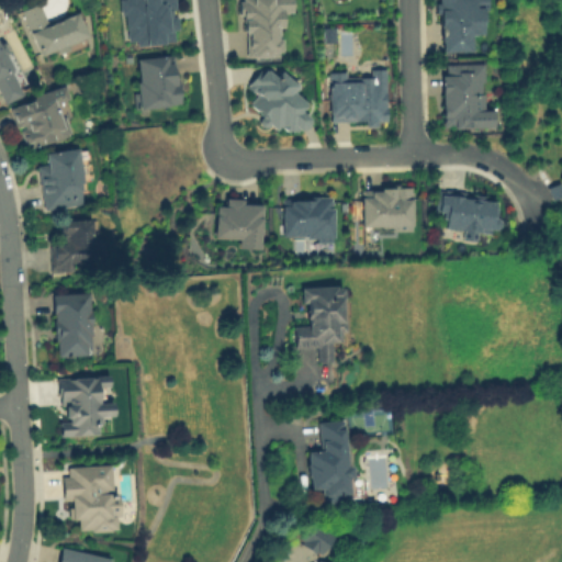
[(121,1),(127,0),(175,0),(177,11),(171,11),(172,20),(177,19),(178,31),(173,32),(175,43),(165,44),(165,45),(137,48),(137,43),(128,44),(125,17),(122,17),(121,1)]
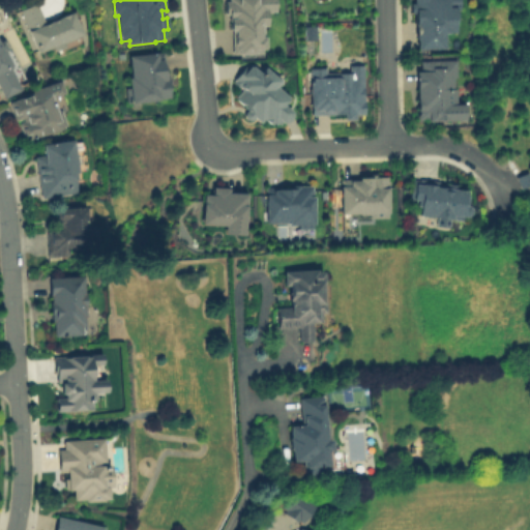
[(264,4),(264,10),(267,10),(267,24),(264,24),(264,29),(261,29),(261,38),(265,38),(266,48),(263,48),(263,52),(254,52),(254,48),(252,48),(252,28),(232,29),(232,21),(233,21),(233,13),(227,13),(227,3),(232,3),(232,0),(265,0),(266,4),(264,4)]
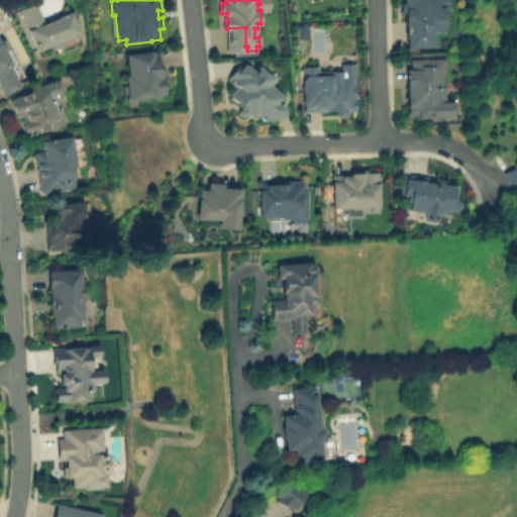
[(450,8),(451,27),(439,28),(439,46),(414,47),(412,11),(407,11),(406,3),(409,2),(409,0),(452,0),(453,8),(450,8)]
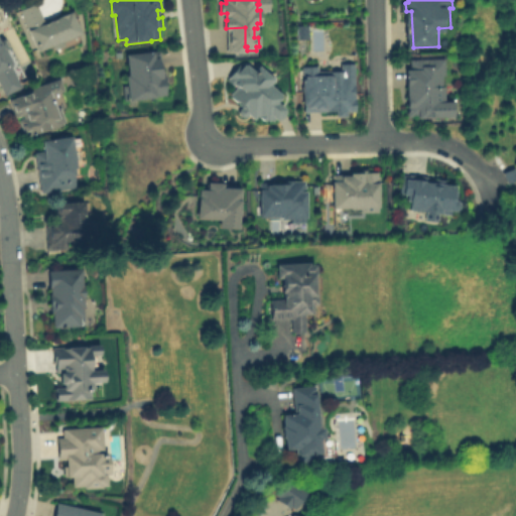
[(19,11),(36,3),(44,22),(71,11),(81,33),(62,41),(65,46),(55,50),(53,46),(38,52),(19,11)]
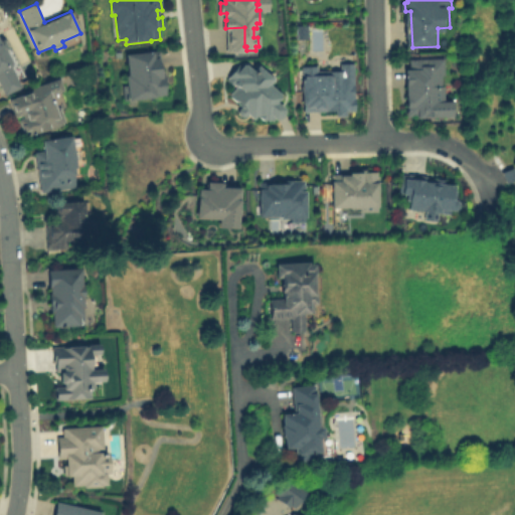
[(0,40),(2,39),(7,48),(5,49),(13,63),(9,65),(20,89),(5,97),(0,87),(0,40)]
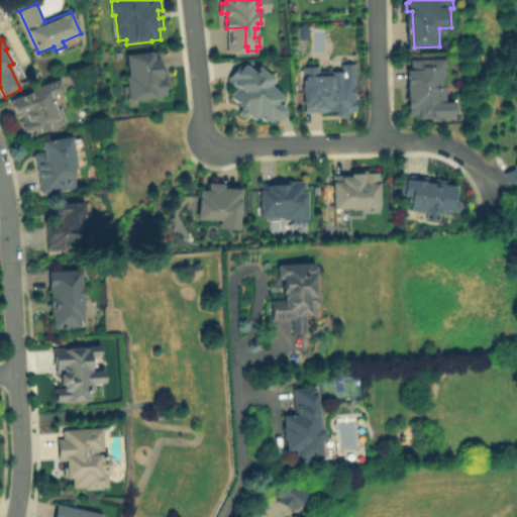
[(127,54),(161,50),(165,97),(132,100),(127,54)]
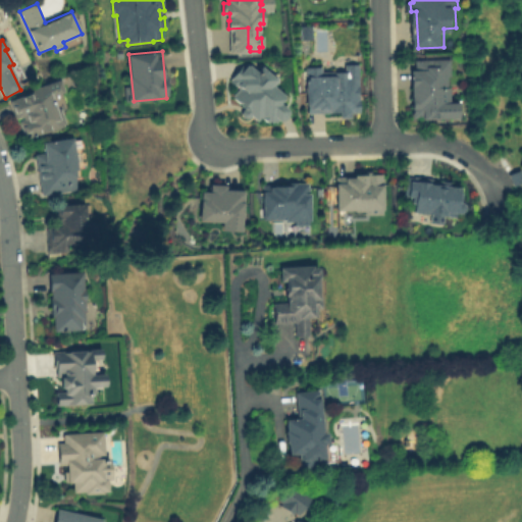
[(454,59),(454,74),(452,74),(453,103),(463,102),(463,116),(417,117),(416,71),(420,70),(419,60),(454,59)]
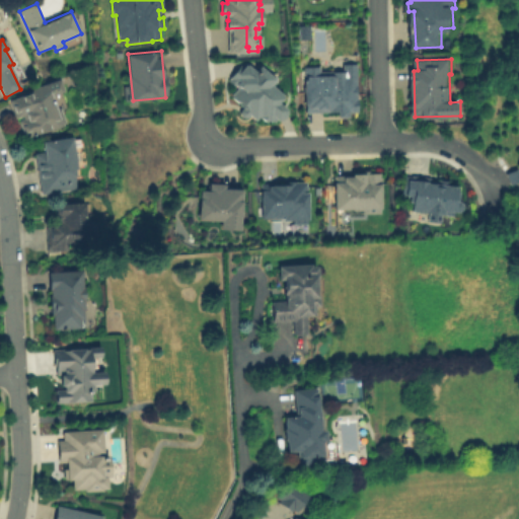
[(277,121),(285,110),(275,102),(281,95),(269,85),(273,80),(255,66),(251,71),(240,62),(225,80),(234,87),(227,96),(240,107),(237,112),(250,122),(254,117),(264,125),(272,116),(277,121)]
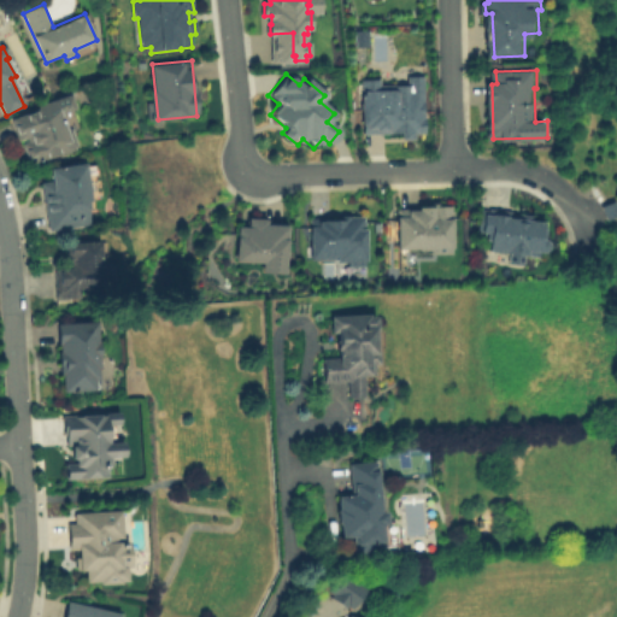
[(425,77),(427,133),(418,133),(418,141),(405,142),(404,133),(366,134),(365,82),(411,81),(411,77),(425,77)]
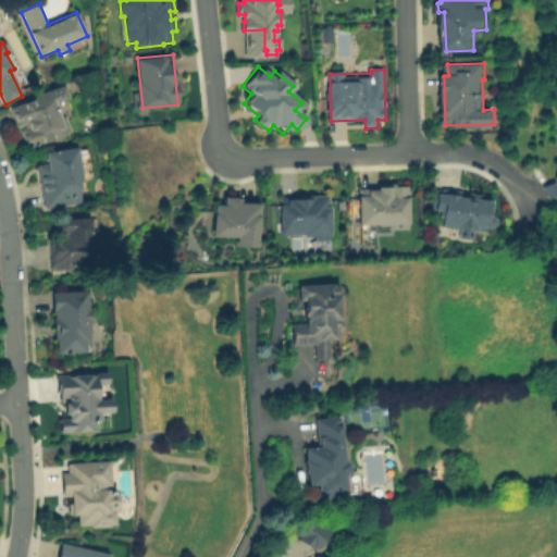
[(27,149),(21,131),(24,128),(23,125),(16,127),(10,108),(33,100),(32,97),(51,90),(61,118),(63,116),(69,133),(66,134),(67,136),(27,149)]
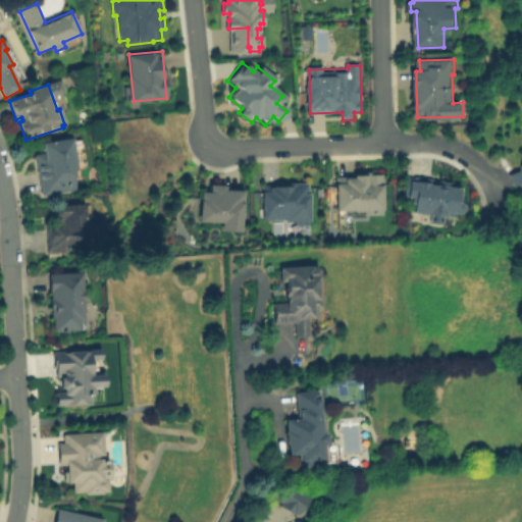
[(42,143),(71,138),(76,169),(72,170),(75,191),(41,196),(35,156),(44,154),(42,143)]
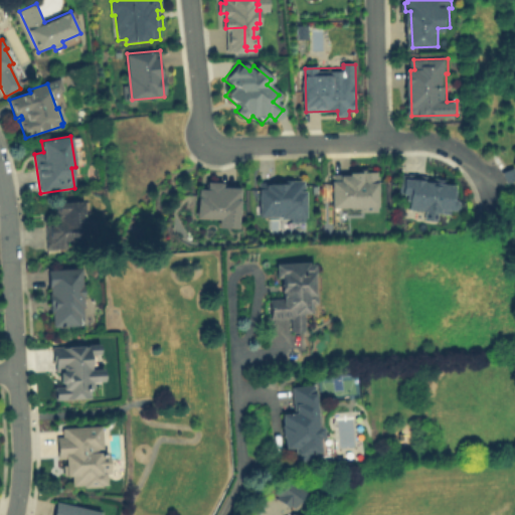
[(503,174),(512,169),(514,175),(514,185),(510,188),(503,174)]
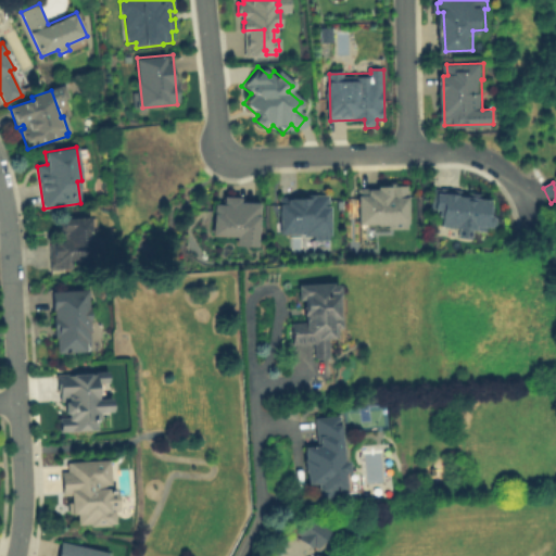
[(357,189),(408,186),(411,225),(359,228),(357,189)]
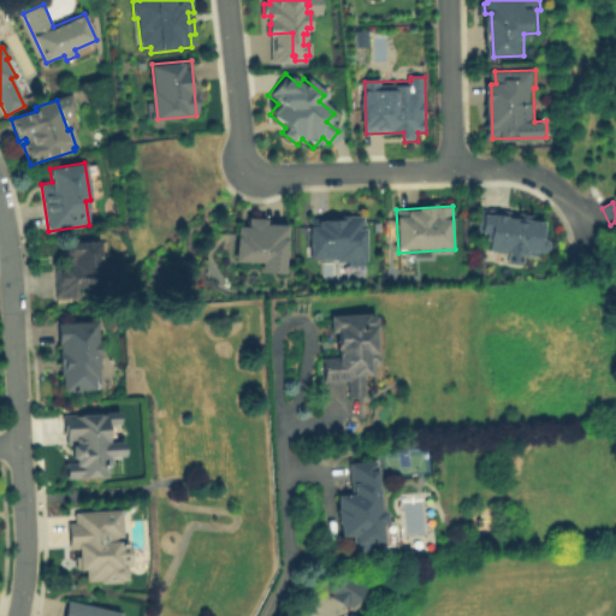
[(483,212),(543,221),(539,242),(548,243),(545,261),(487,253),(491,236),(479,235),(483,212)]
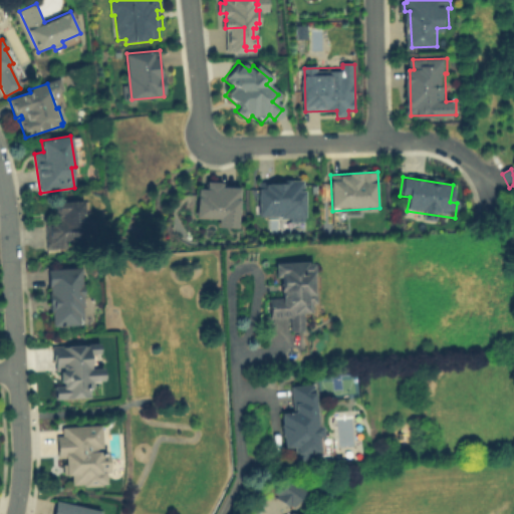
[(240,188),(238,228),(219,227),(220,219),(198,218),(200,190),(207,190),(208,183),(223,183),(223,187),(240,188)]
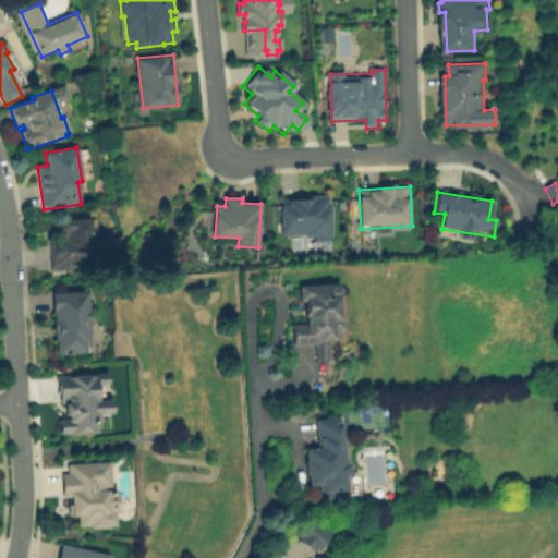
[(330,198),(330,208),(332,208),(334,235),(331,235),(331,242),(316,242),(316,237),(306,237),(306,233),(281,233),(280,201),(330,198)]
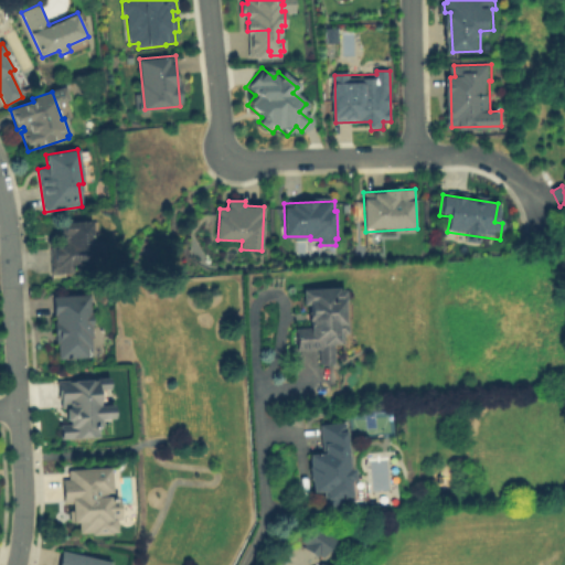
[(52,275),(50,247),(65,246),(64,241),(60,241),(60,233),(62,233),(62,223),(91,222),(92,242),(97,242),(97,243),(104,243),(105,258),(93,258),(94,264),(74,265),(75,274),(52,275)]
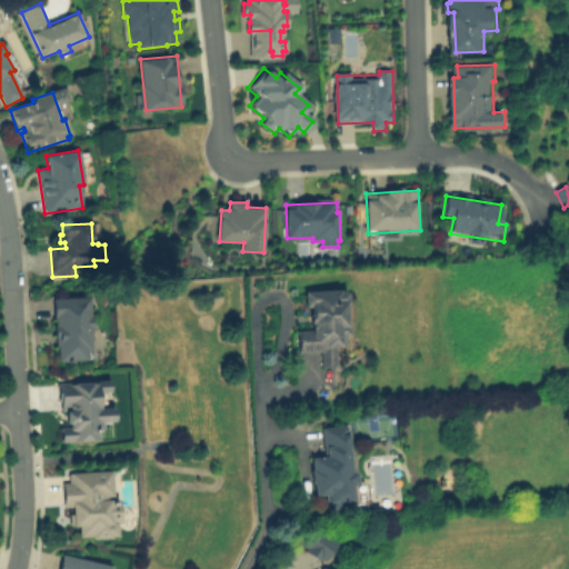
[(306,296),(347,295),(349,347),(346,347),(346,352),(337,352),(337,370),(323,370),(323,356),(300,356),(300,335),(312,335),(312,311),(307,311),(306,296)]
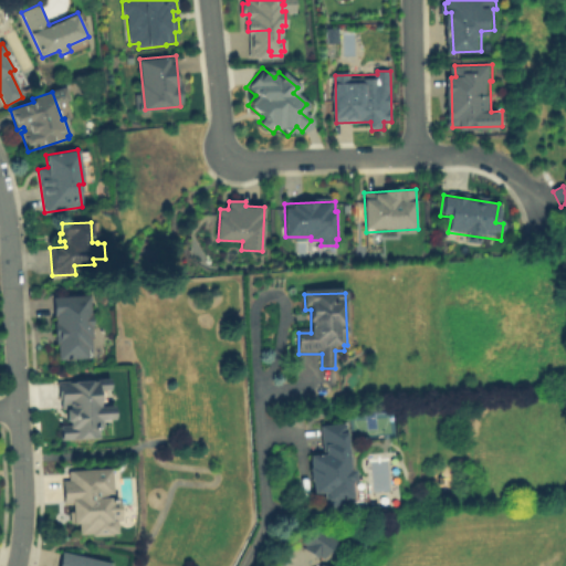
[(53,302),(90,301),(93,360),(56,362),(53,302)]
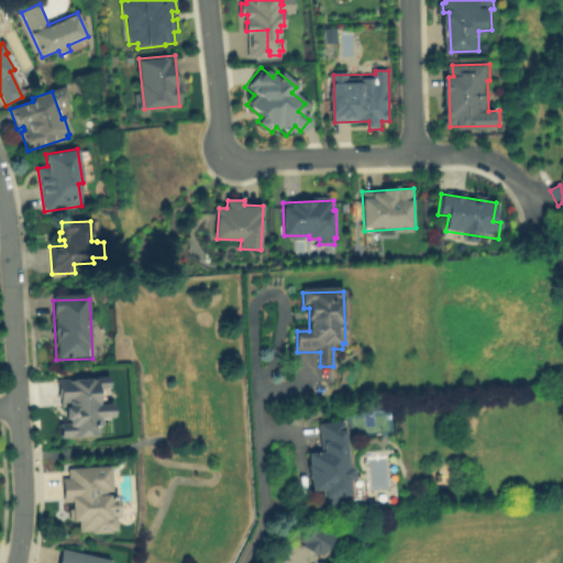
[(101,387),(102,405),(117,404),(118,416),(103,417),(103,424),(99,426),(100,434),(61,438),(59,424),(72,424),(70,419),(69,419),(68,406),(63,407),(62,396),(59,396),(58,381),(111,377),(112,386),(101,387)]
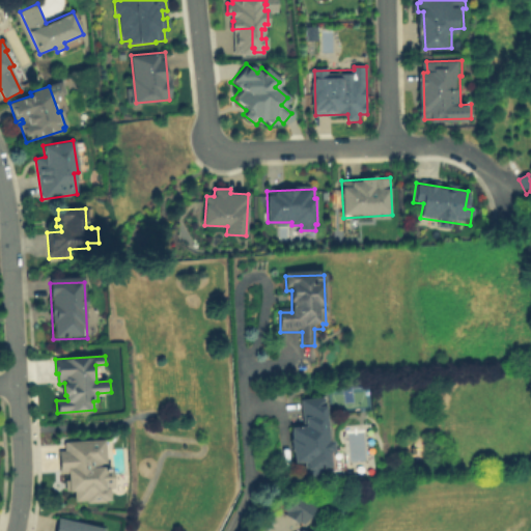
[(323,398),(327,441),(331,441),(332,452),(328,453),(329,467),(316,468),(317,475),(304,477),(303,463),(295,464),(292,451),(290,452),(289,440),(291,440),(290,427),(302,426),(299,400),(323,398)]
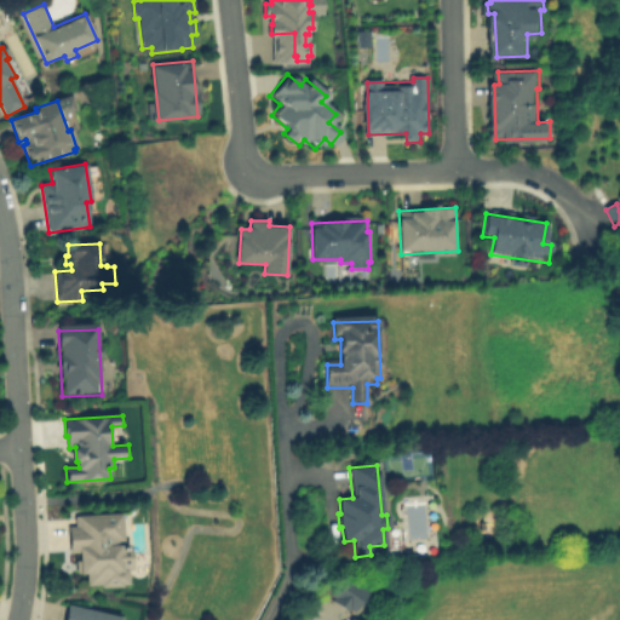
[(76,521),(122,520),(124,550),(130,550),(131,578),(125,578),(126,590),(87,591),(87,581),(80,581),(80,560),(70,560),(69,532),(78,532),(76,521)]
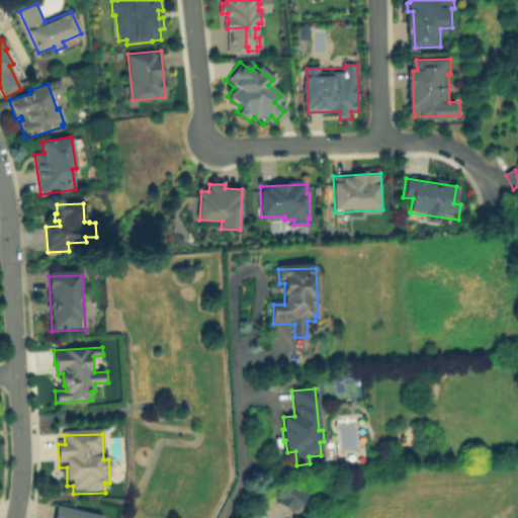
[(276,498),(288,482),(308,496),(295,512),(276,498)]
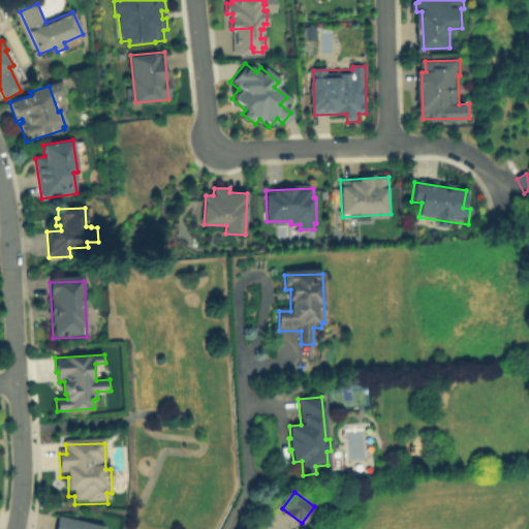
[(58,528),(60,520),(96,528),(58,528)]
